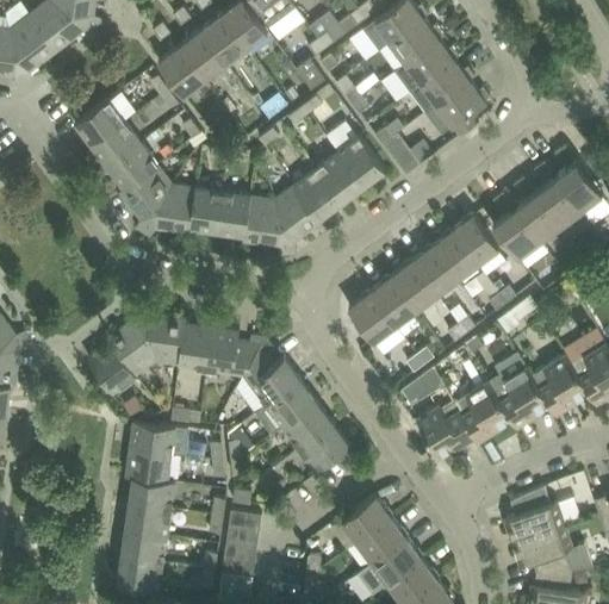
[(94,35),(98,27),(49,0),(47,0),(29,14),(57,51),(86,30),(94,35)]
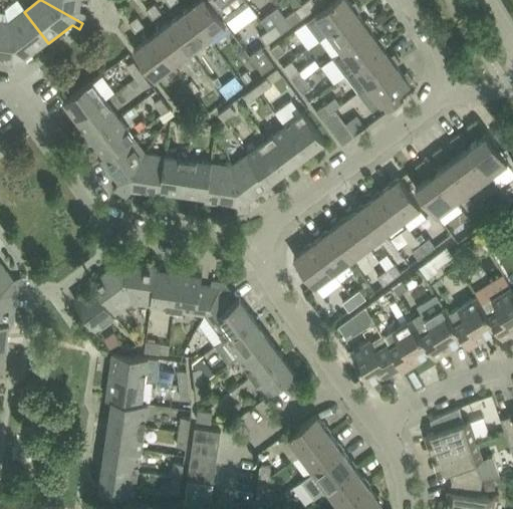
[(80,0),(41,0),(82,23),(86,17),(78,13),(80,0)]
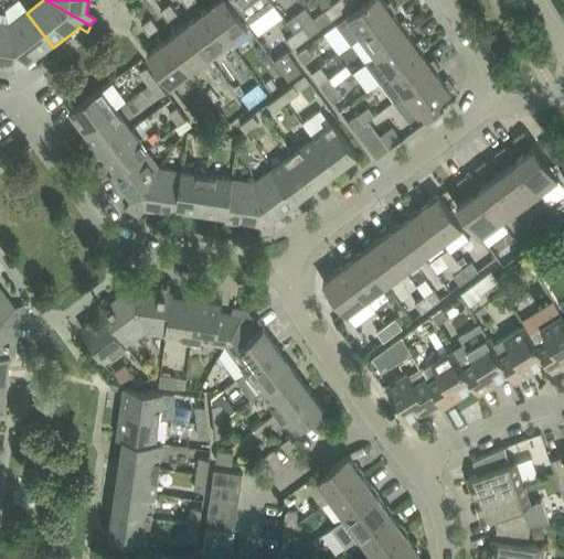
[(193,0),(179,0),(187,10),(195,2),(193,0)]
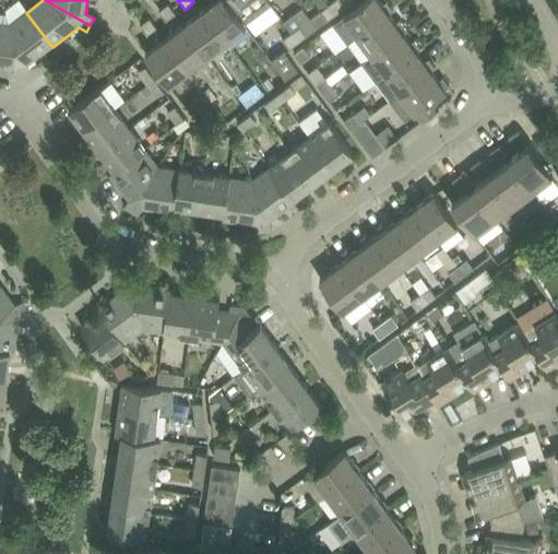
[(245,31),(244,28),(222,0),(221,0),(203,14),(226,45),(245,31)]
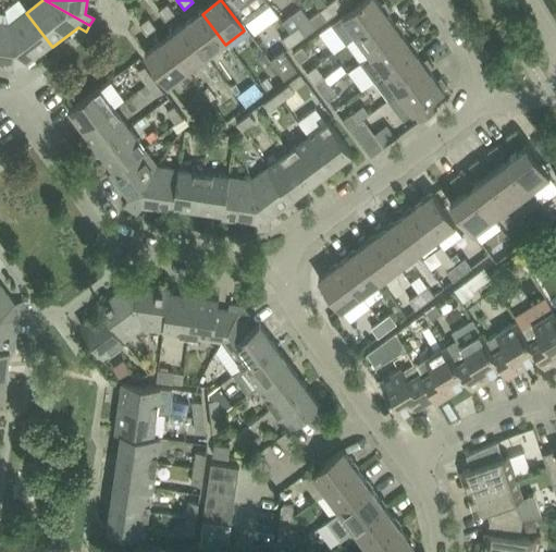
[(221,0),(243,28),(271,8),(264,0),(221,0)]
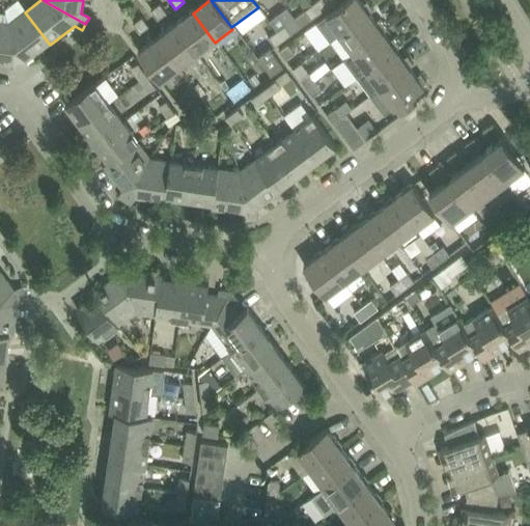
[(339,37),(368,16),(372,12),(366,4),(362,7),(356,0),(350,0),(315,26),(330,45),(339,37)]
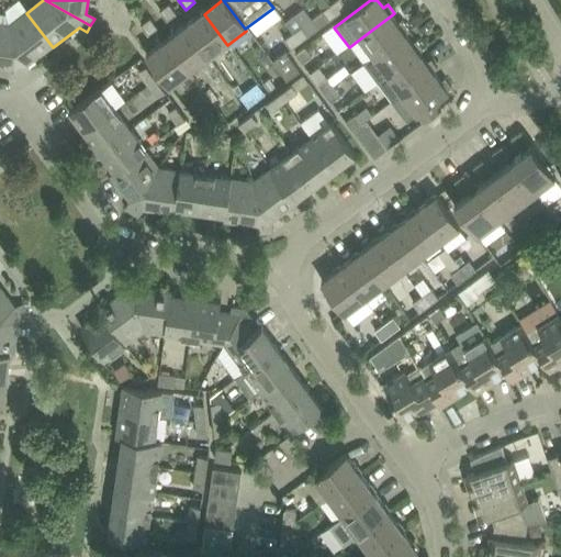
[(339,1),(331,8),(337,17),(346,10),(339,1)]
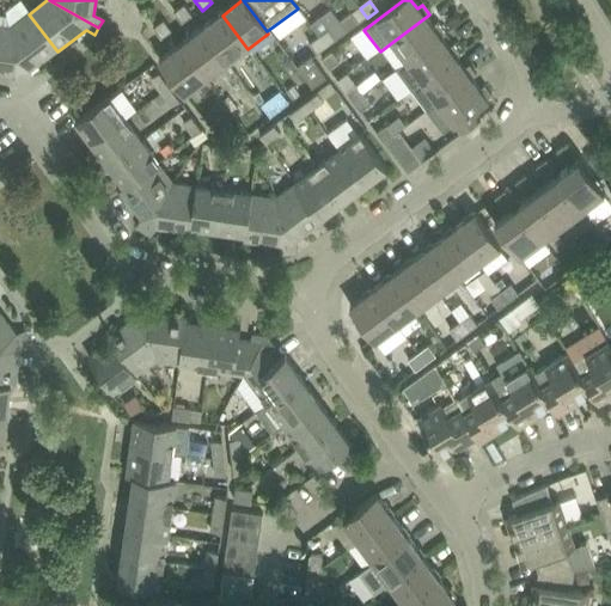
[(184,7),(173,16),(181,25),(191,18),(184,7)]
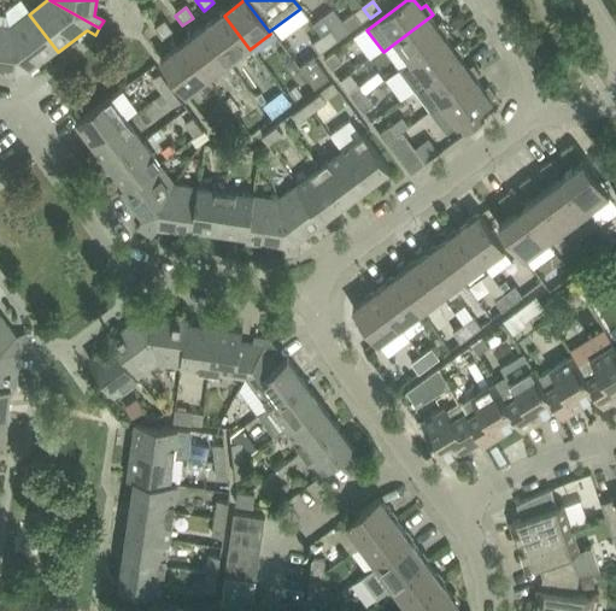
[(370,18),(363,9),(341,24),(350,34),(361,25),(370,18)]
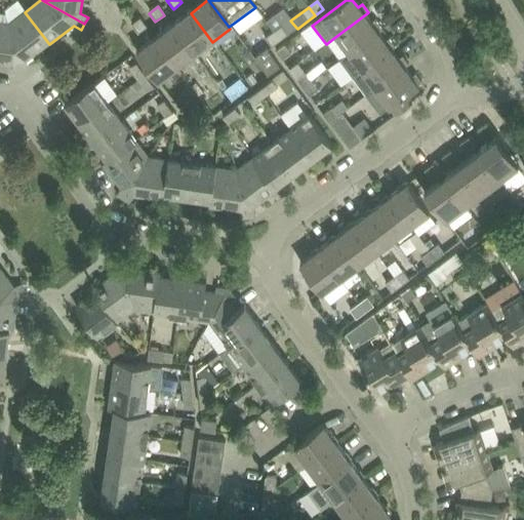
[(297,29),(290,21),(284,11),(266,24),(273,34),(279,42),(297,29)]
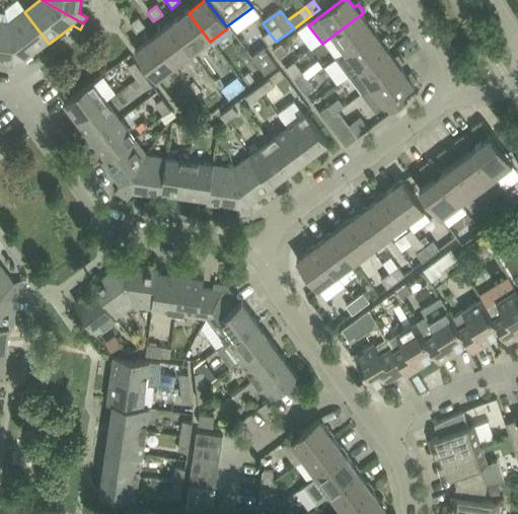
[(25,62),(49,44),(24,12),(8,25),(21,72),(28,70),(25,62)]
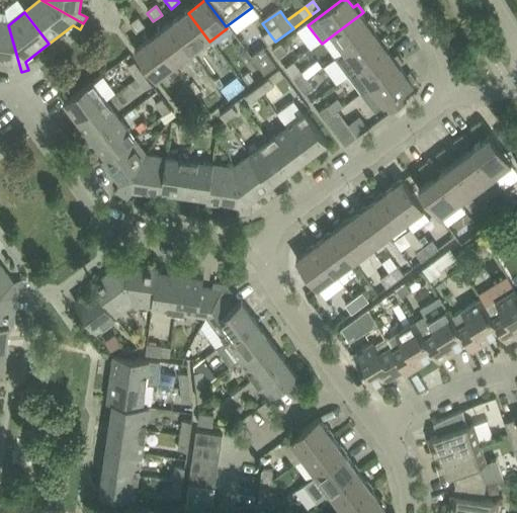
[(209,41),(188,13),(170,25),(191,55),(209,41)]
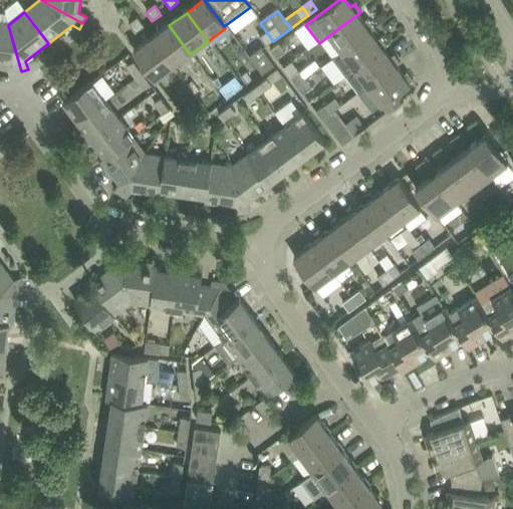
[(363,25),(356,15),(328,36),(340,52),(341,53),(369,32),(369,33),(373,30),(367,22),(363,25)]
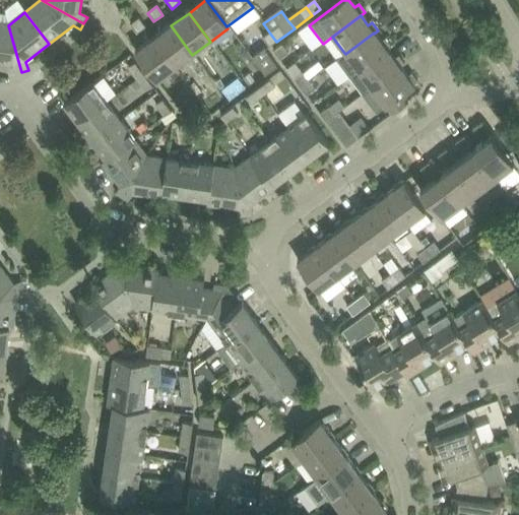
[(138,19),(130,26),(136,35),(145,28),(138,19)]
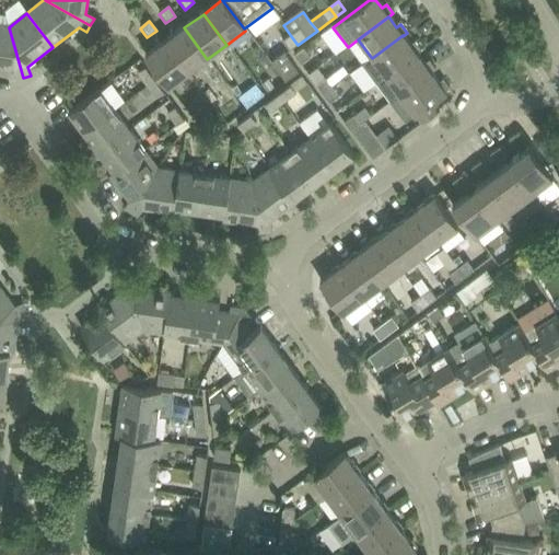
[(23,78),(9,27),(0,25),(0,68),(13,70),(15,79),(23,78)]
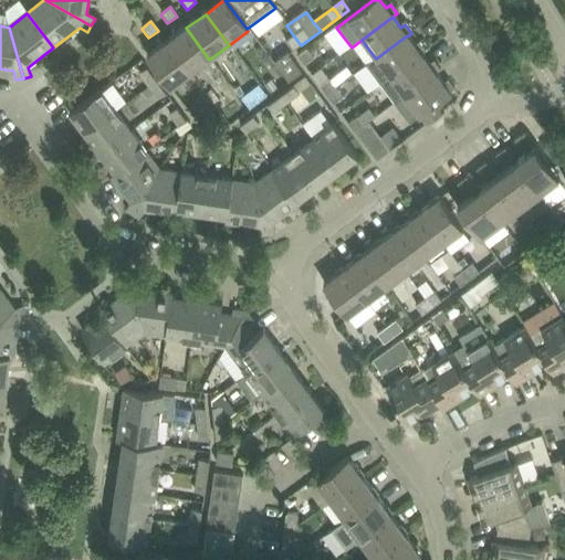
[(209,60),(186,28),(167,42),(190,74),(209,60)]
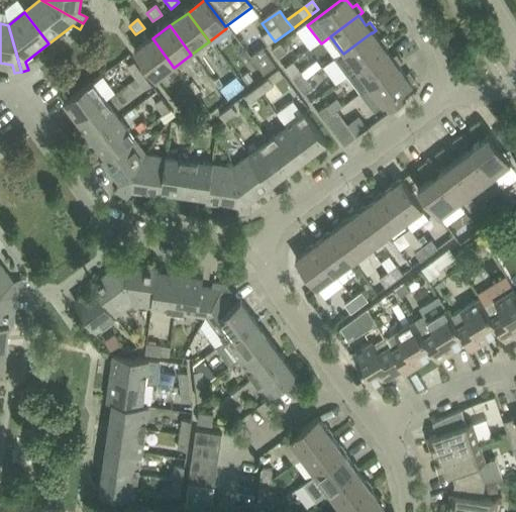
[(379,42),(372,33),(372,32),(343,54),(342,53),(333,60),(347,78),(385,50),(389,47),(383,39),(379,42)]
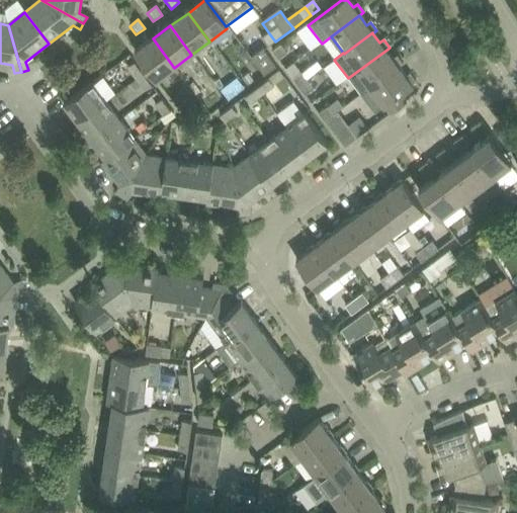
[(275,41),(269,33),(261,39),(267,48),(275,41)]
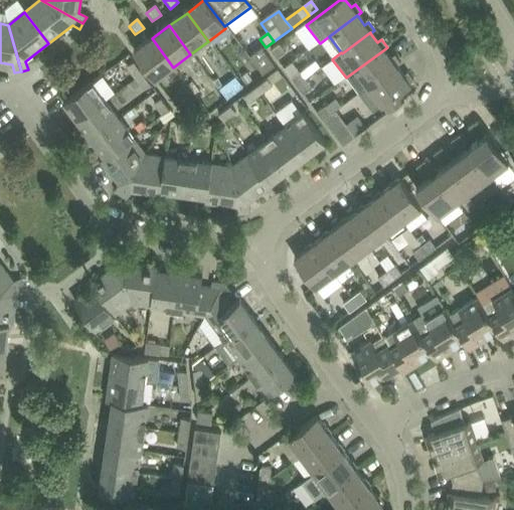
[(173,67),(152,38),(134,52),(155,80),(173,67)]
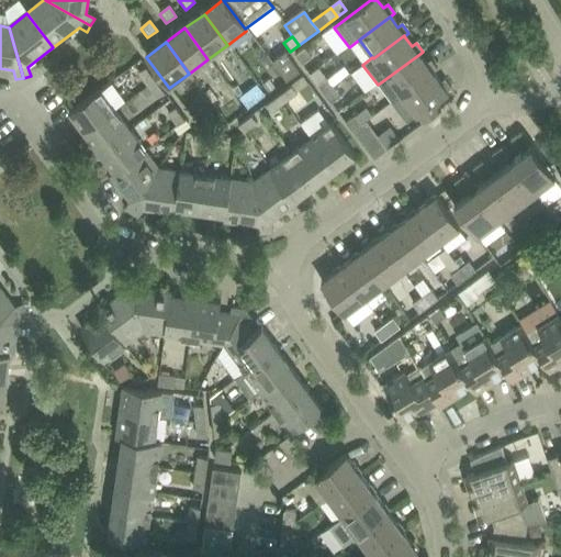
[(301,66),(311,59),(304,49),(294,57),(301,66)]
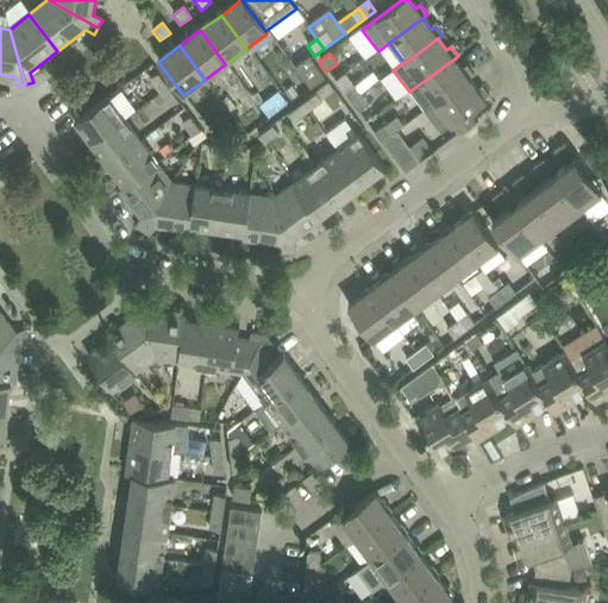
[(295,70),(311,89),(325,79),(309,58),(295,70)]
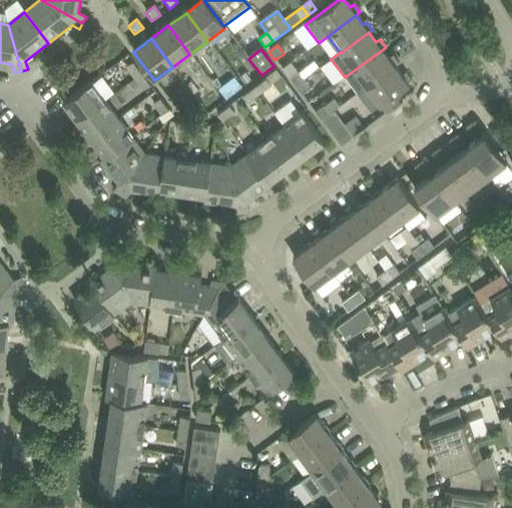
[(389,59),(382,50),(345,77),(358,95),(395,67),(399,64),(393,56),(389,59)]
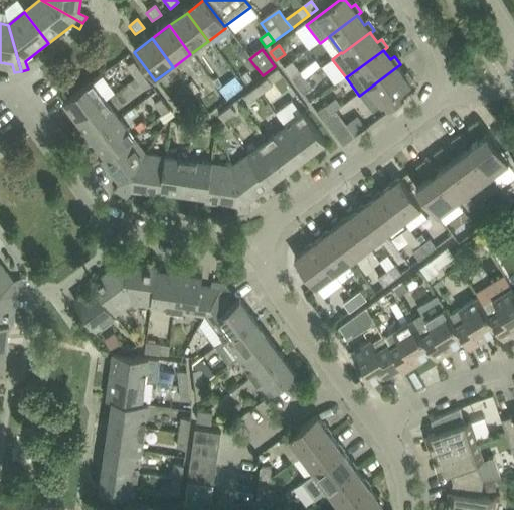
[(127,68),(136,80),(143,74),(134,63),(127,68)]
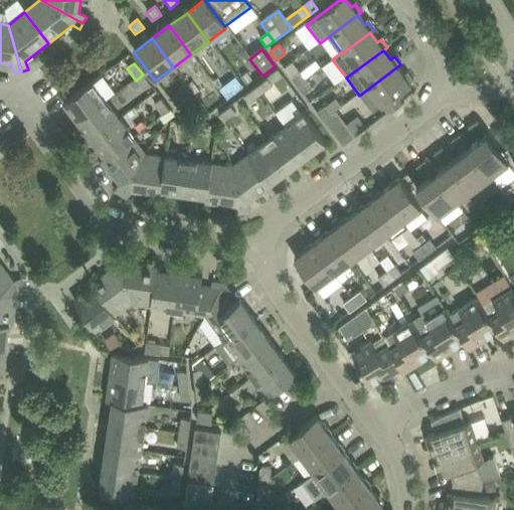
[(403,77),(396,67),(359,96),(372,114),(382,107),(388,115),(403,103),(397,95),(409,86),(413,82),(407,74),(403,77)]
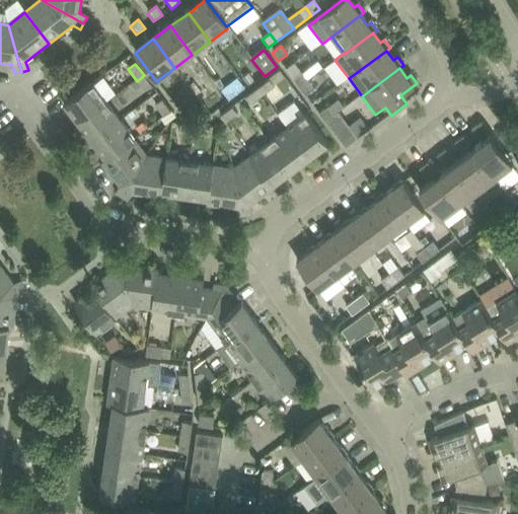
[(307,82),(302,75),(301,74),(292,80),(299,88),(307,82)]
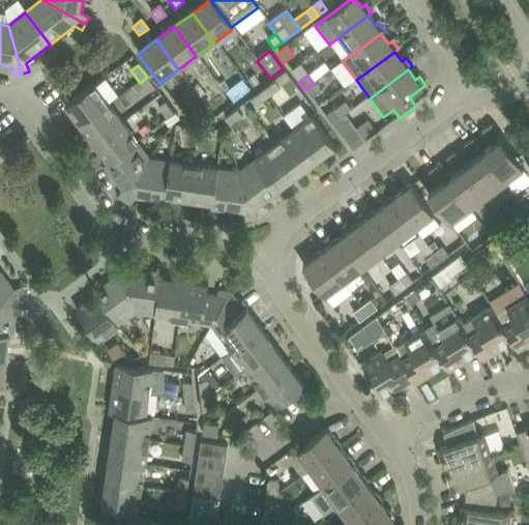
[(155,89),(147,77),(140,83),(148,95),(155,89)]
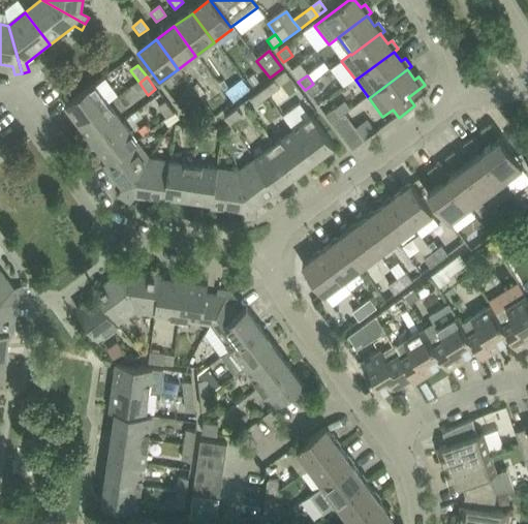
[(268,99),(279,90),(274,83),(261,91),(268,99)]
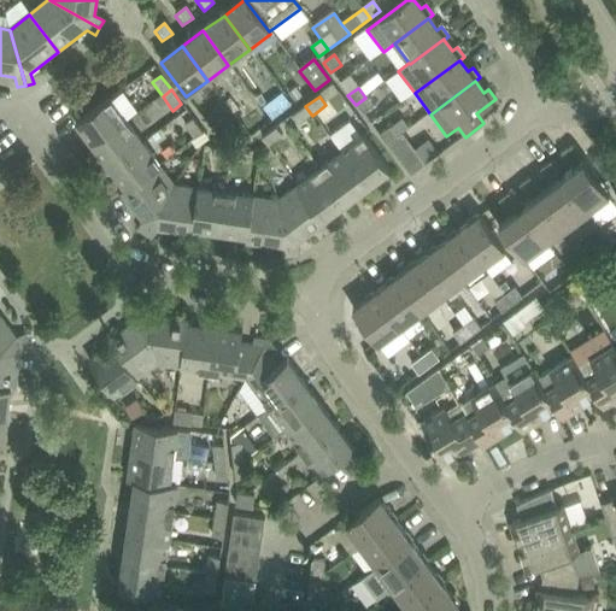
[(373,107),(365,98),(356,105),(363,116),(373,107)]
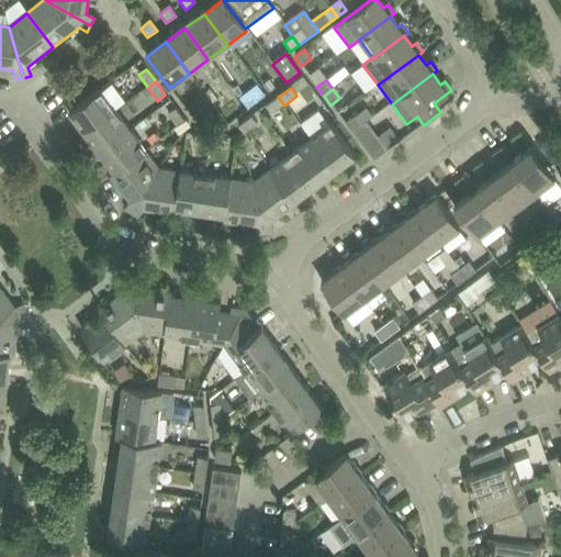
[(83,135),(115,112),(100,91),(68,115),(83,135)]
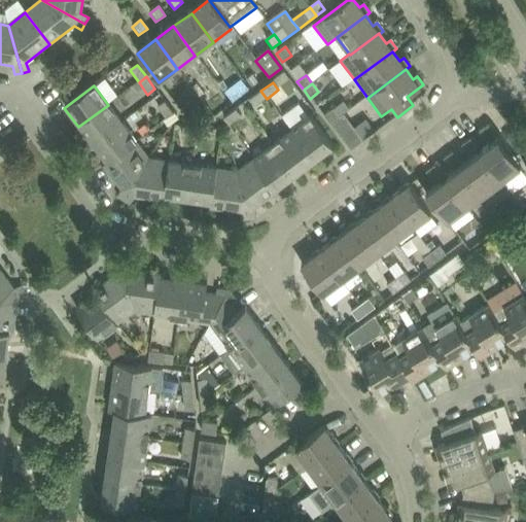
[(254,107),(267,99),(260,91),(249,100),(254,107)]
